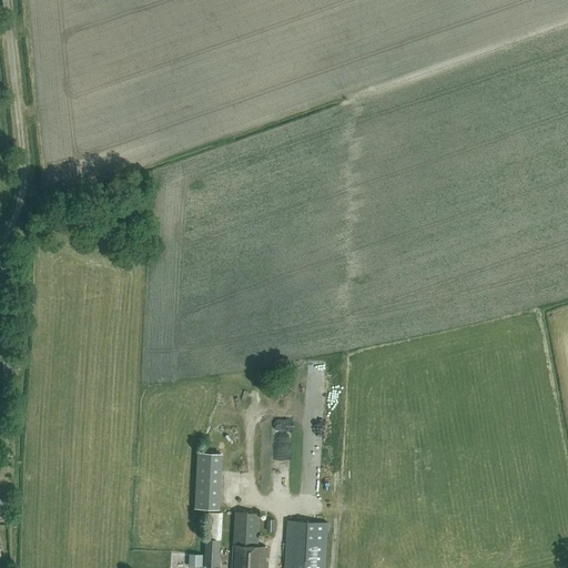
[(308,418),(307,429),(318,430),(320,418),(308,418)]
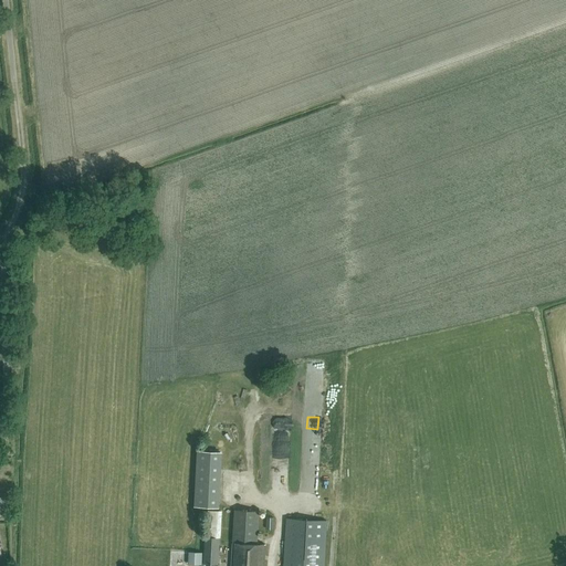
[(220,452),(197,451),(195,495),(195,506),(218,507),(218,496),(220,452)]
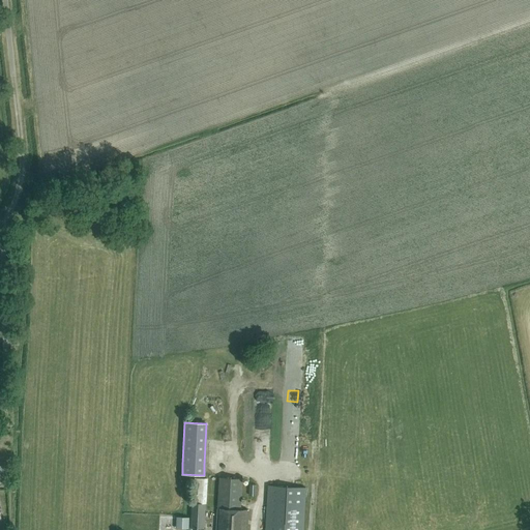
[(242,479),(219,477),(216,529),(246,529),(248,510),(240,509),(242,479)]
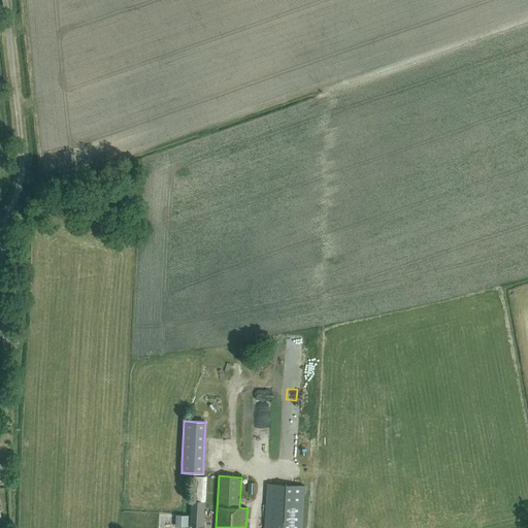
[(205,477),(193,476),(192,501),(191,501),(190,526),(203,527),(205,477)]
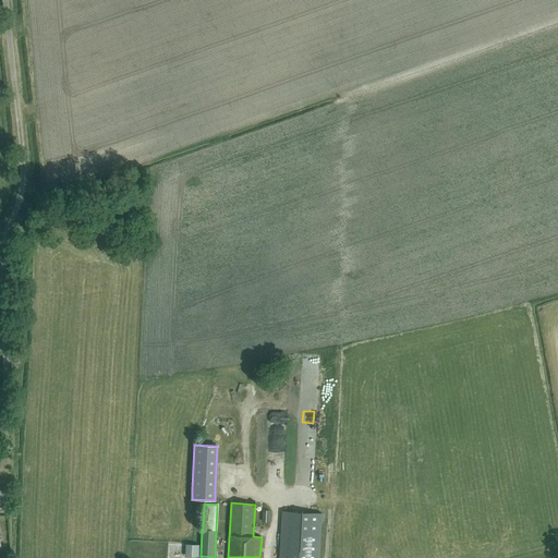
[(318,557),(322,513),(282,511),(279,557),(318,557)]
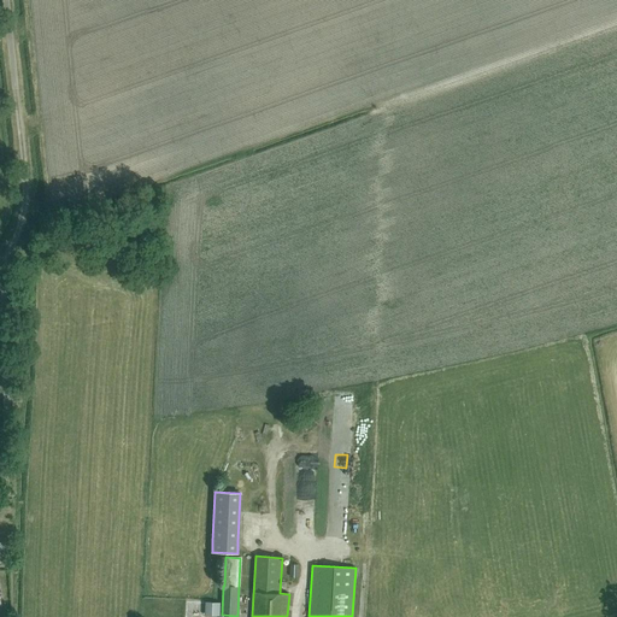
[(221,603),(205,601),(205,615),(219,616),(221,603)]
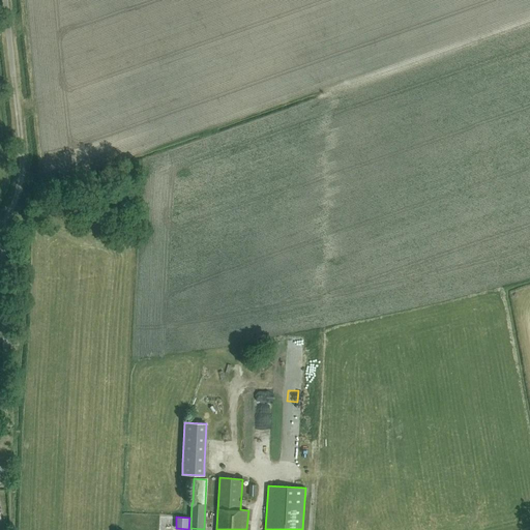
All buildings are outlined.
